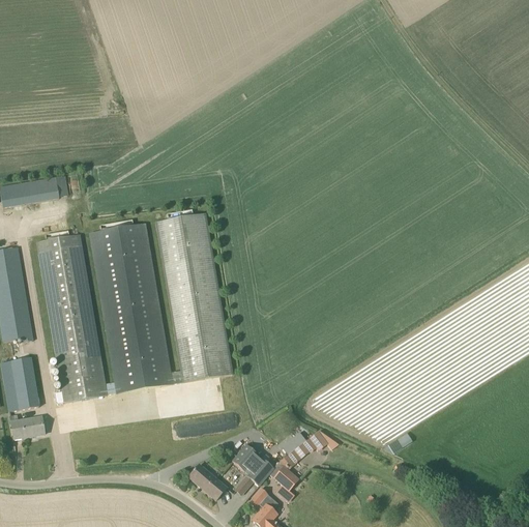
[(66,182),(65,175),(56,177),(0,186),(0,188),(3,207),(59,198),(59,196),(57,183),(66,182)]
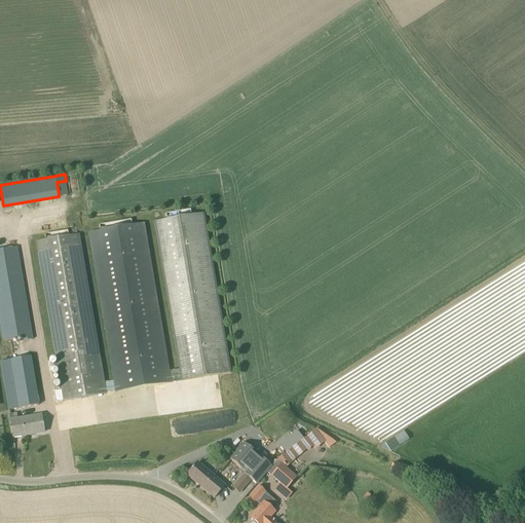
[(54,389),(57,400),(106,391),(116,389),(171,380),(183,378),(230,370),(203,212),(192,214),(190,207),(166,211),(167,218),(156,220),(181,368),(170,370),(144,221),(133,223),(132,217),(100,223),(101,229),(89,231),(114,378),(104,379),(79,233),(38,239),(63,387),(54,389)]
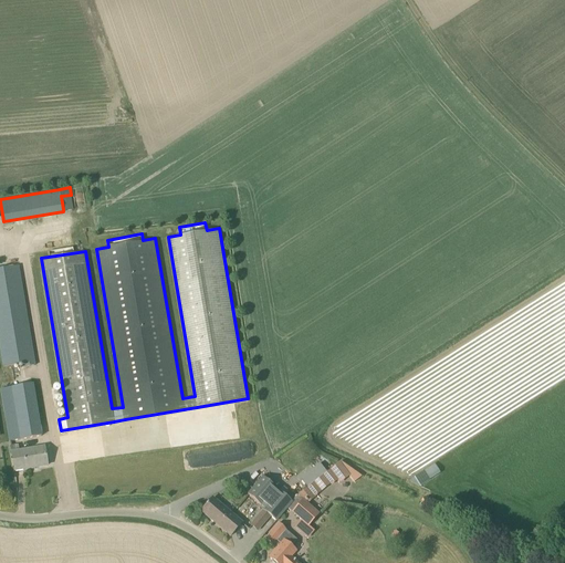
[(35,363),(19,263),(0,267),(0,339),(4,365),(24,361),(25,365),(35,363)]
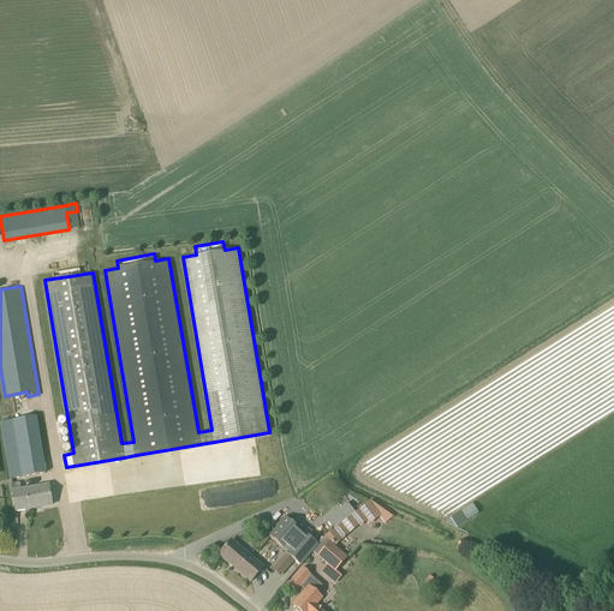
[(11,475),(46,471),(36,413),(1,419),(11,475)]
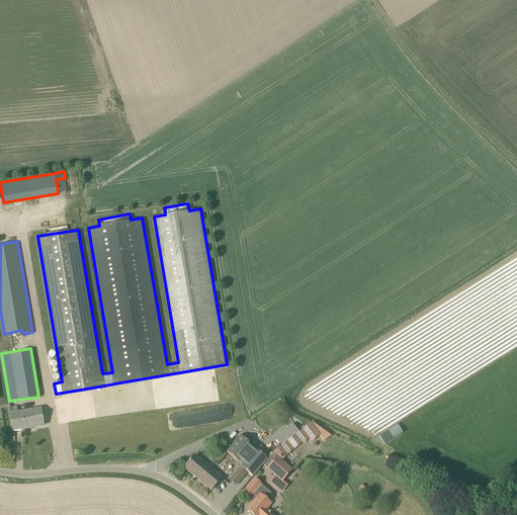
[(18,411),(17,405),(10,406),(11,412),(14,428),(45,423),(41,407),(18,411)]
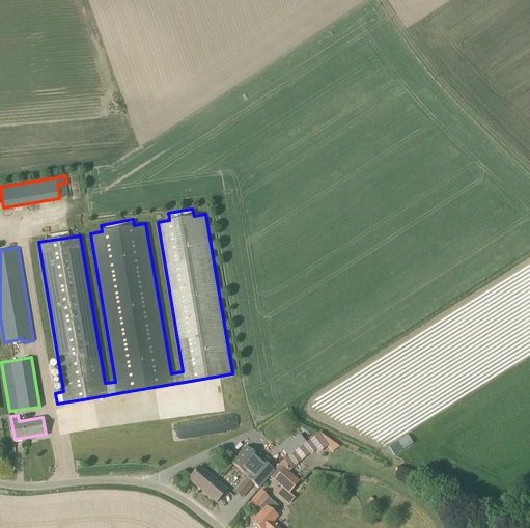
[(286,459),(275,469),(270,473),(275,478),(274,478),(282,487),(278,492),(289,503),(295,496),(289,491),(300,479),(289,470),(310,452),(311,453),(317,448),(318,450),(329,444),(319,432),(293,452),(286,459)]
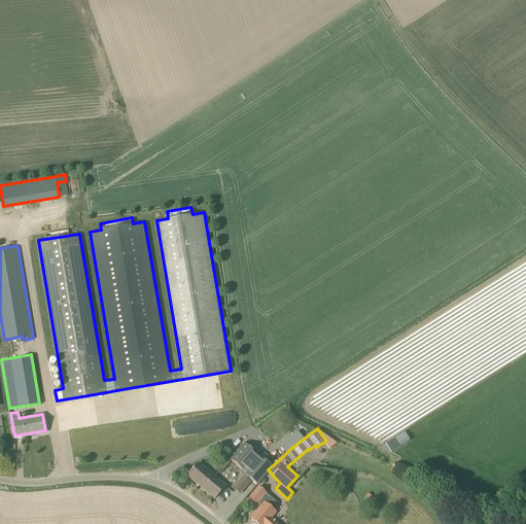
[(235,486),(241,491),(247,484),(252,478),(257,482),(268,469),(273,465),(265,459),(260,456),(258,458),(254,455),(256,452),(245,443),(231,459),(243,468),(244,466),(248,469),(241,479),(235,486)]
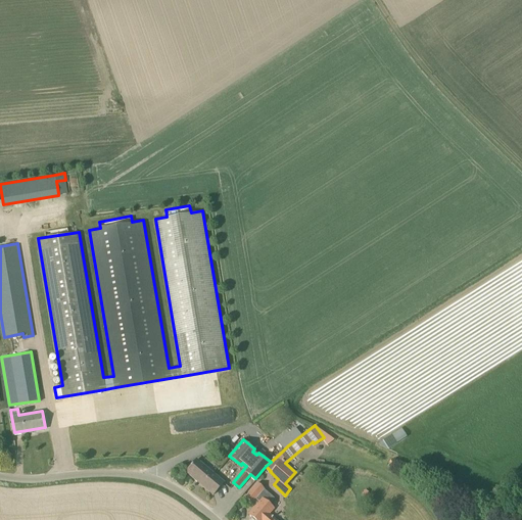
[(214,492),(224,480),(197,458),(187,470),(214,492)]
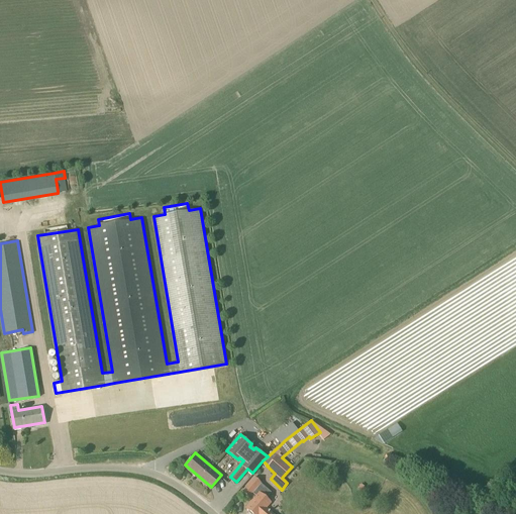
[(267,496),(272,490),(254,475),(243,489),(249,494),(251,493),(254,496),(246,506),(254,513),(275,513),(267,507),(272,501),(267,496)]
